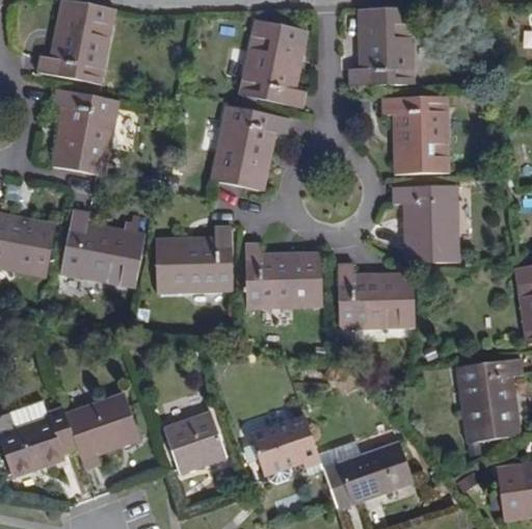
[(100,82),(114,6),(80,0),(62,0),(58,26),(67,27),(65,35),(56,33),(52,57),(38,55),(36,71),(100,82)]
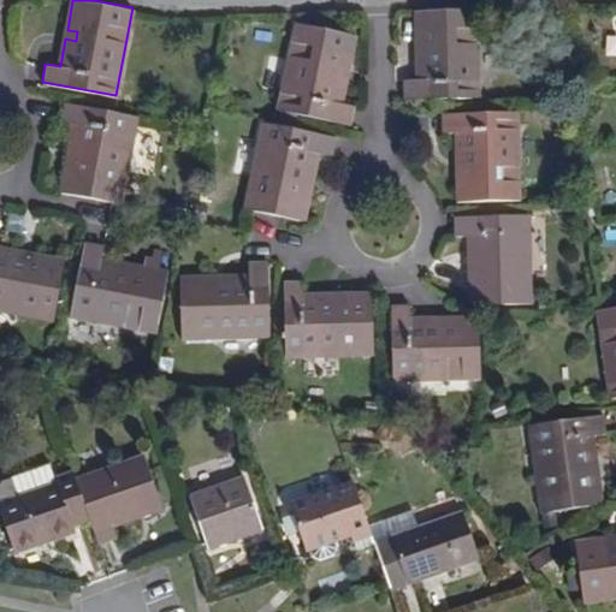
[(472,43),(469,9),(414,10),(414,42),(426,42),(426,51),(415,51),(415,81),(402,81),(402,99),(478,96),(477,78),(467,78),(466,43),(472,43)]
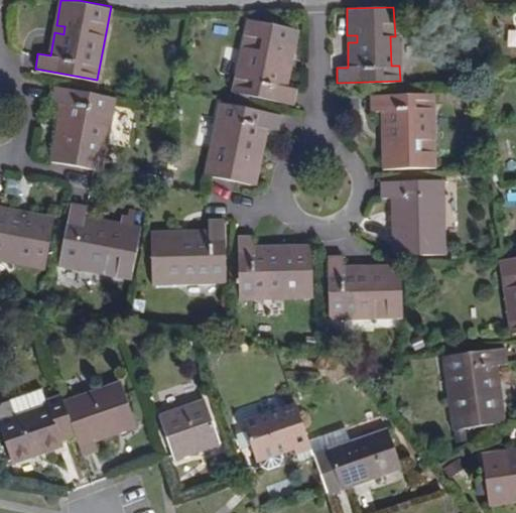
[(284,85),(289,63),(281,61),(283,53),(291,55),(296,28),(248,18),(233,91),(294,104),(297,88),(284,85)]
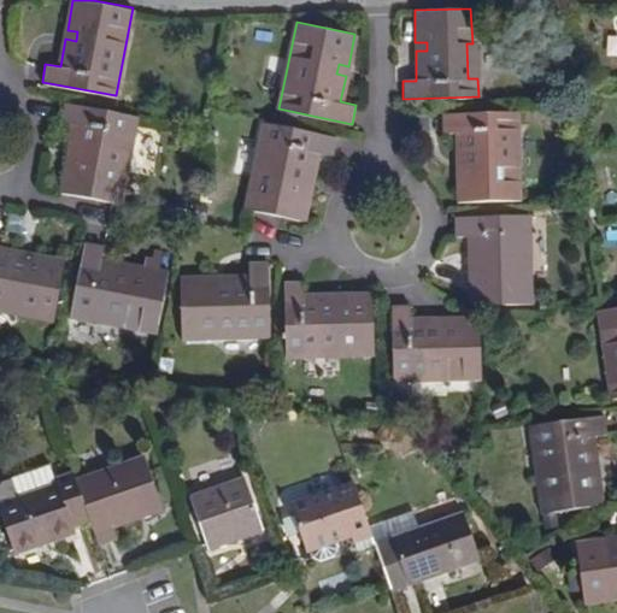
[(76,41),(77,31),(68,30),(65,39),(76,41)]
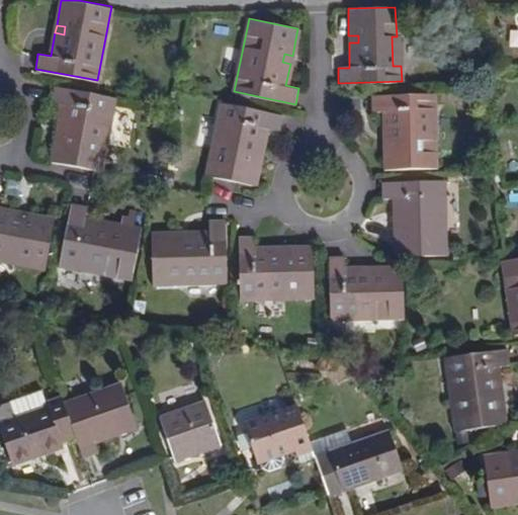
[(401,66),(400,35),(397,36),(392,36),(393,66),(401,66)]
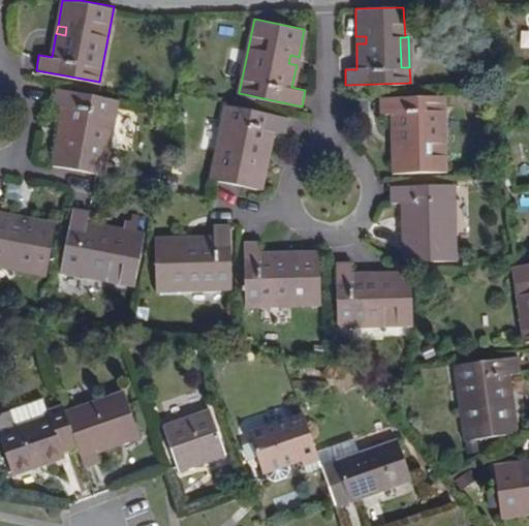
[(297,65),(299,57),(290,55),(288,63),(297,65)]
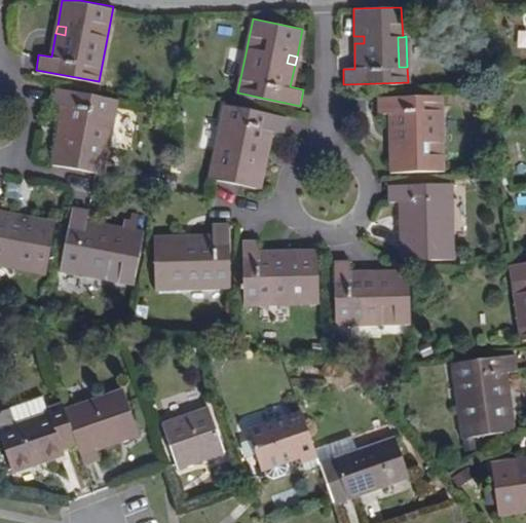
[(103,174),(117,99),(54,86),(51,103),(65,105),(60,126),(69,128),(67,137),(59,135),(52,163),(103,174)]
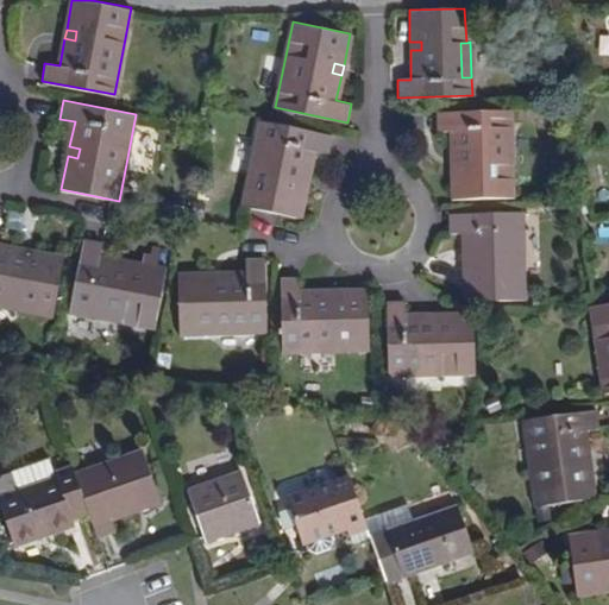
[(513,199),(510,109),(435,111),(437,131),(452,131),(453,156),(463,156),(463,165),(453,165),(453,199),(513,199)]
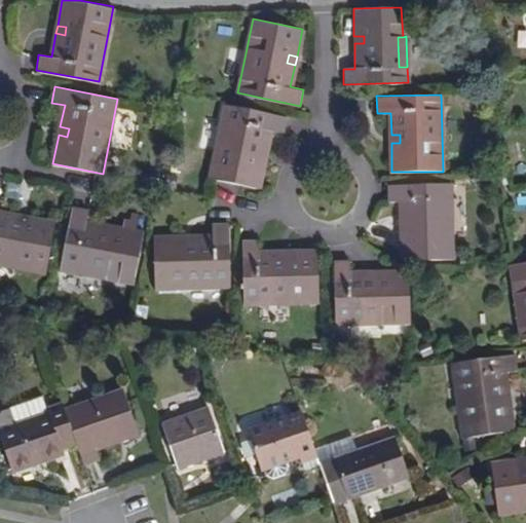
[(267,152),(272,128),(285,131),(288,116),(225,103),(209,177),(260,187),(266,159),(256,157),(258,150),(267,152)]
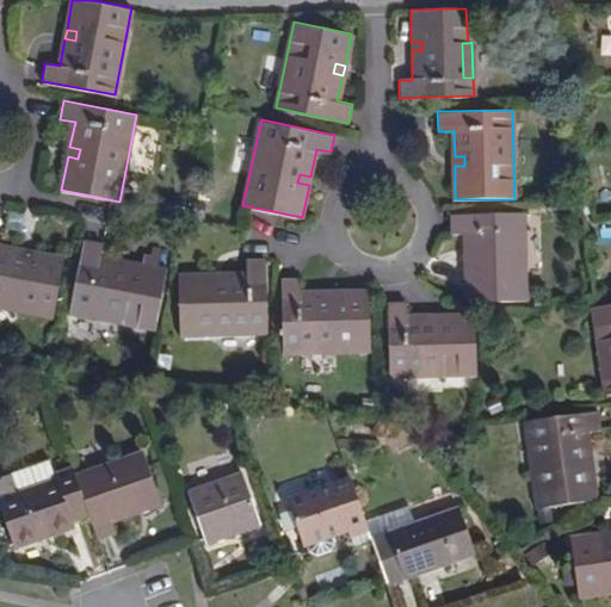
[(78,159),(80,149),(69,147),(68,156),(78,159)]
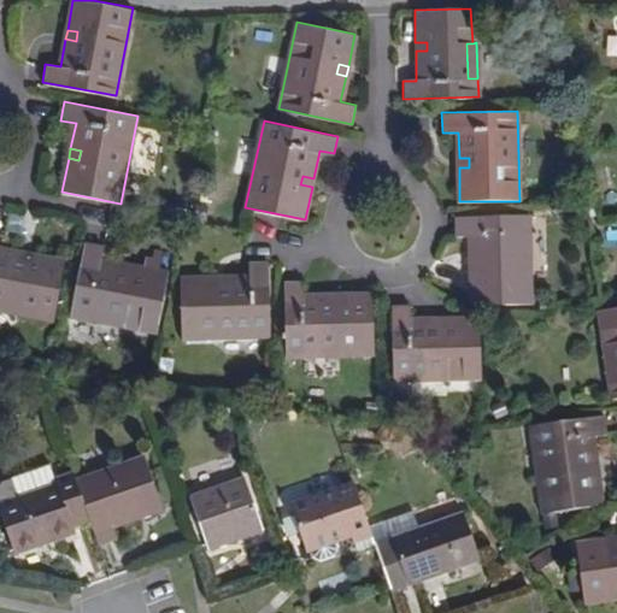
[(312,187),(313,178),(303,176),(300,184),(312,187)]
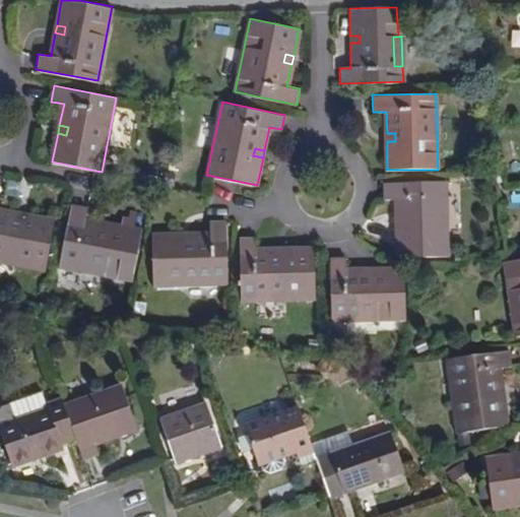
[(447,255),(446,181),(382,182),(382,198),(396,198),(396,219),(405,219),(405,228),(397,228),(397,256),(447,255)]
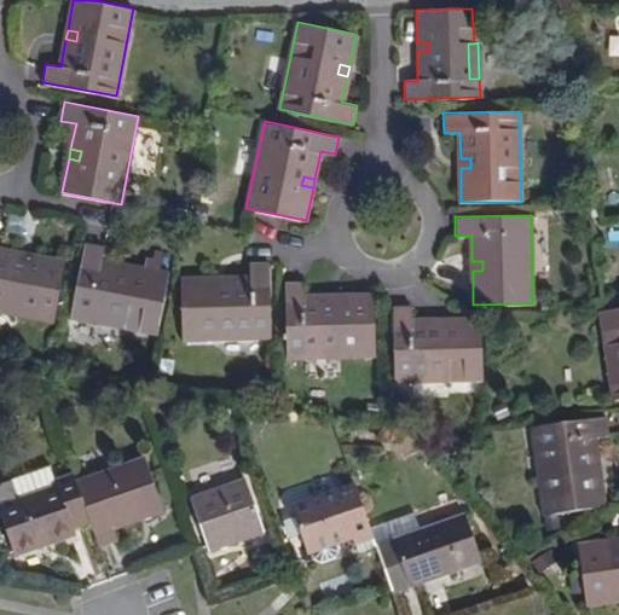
[(158,332),(171,272),(136,266),(134,276),(126,274),(127,265),(99,259),(103,244),(85,241),(71,314),(158,332)]
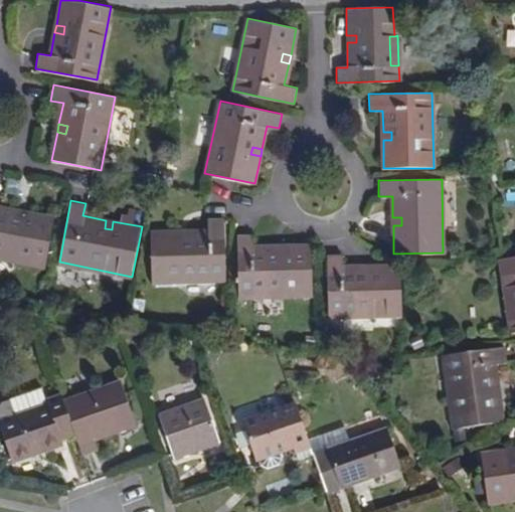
[(46,263),(55,216),(27,212),(26,214),(18,213),(19,210),(0,206),(0,248),(17,251),(16,257),(46,263)]
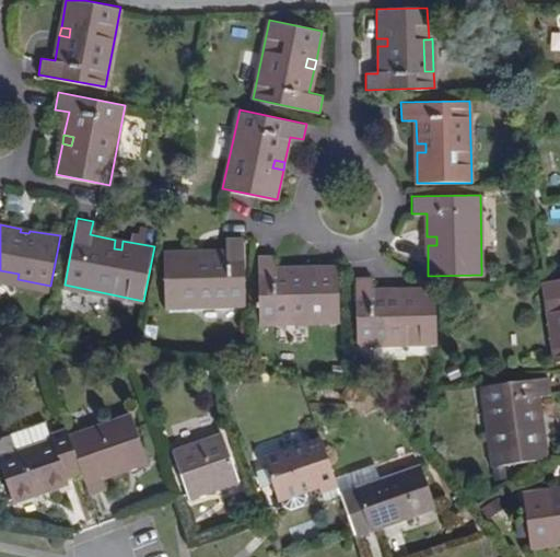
[(245,303),(245,235),(226,236),(226,250),(202,251),(202,259),(195,259),(194,251),(164,251),(164,304),(245,303)]
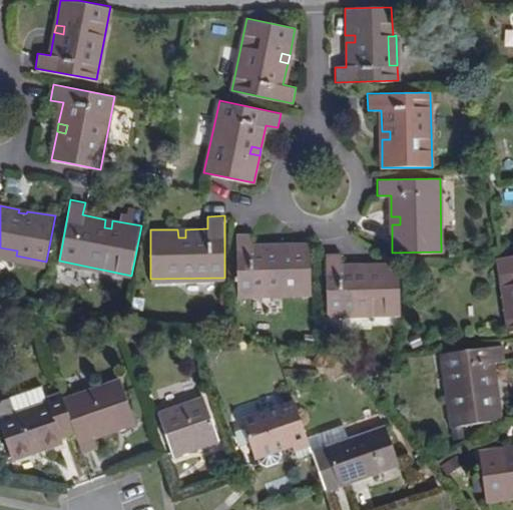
[(400,224),(400,216),(391,216),(392,224),(400,224)]
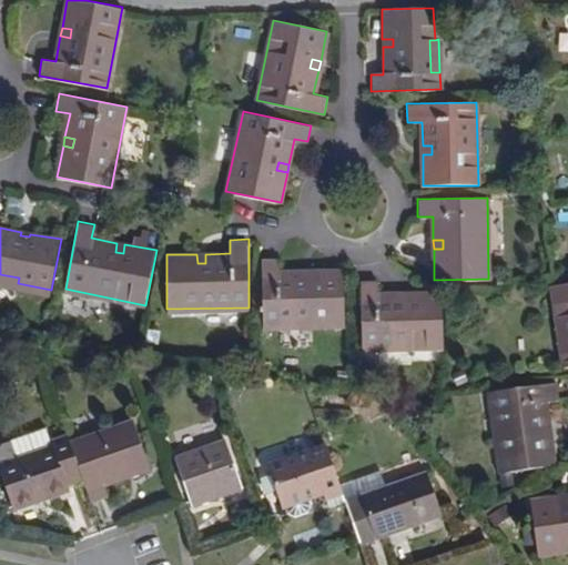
[(123,253),(124,244),(117,243),(115,252),(123,253)]
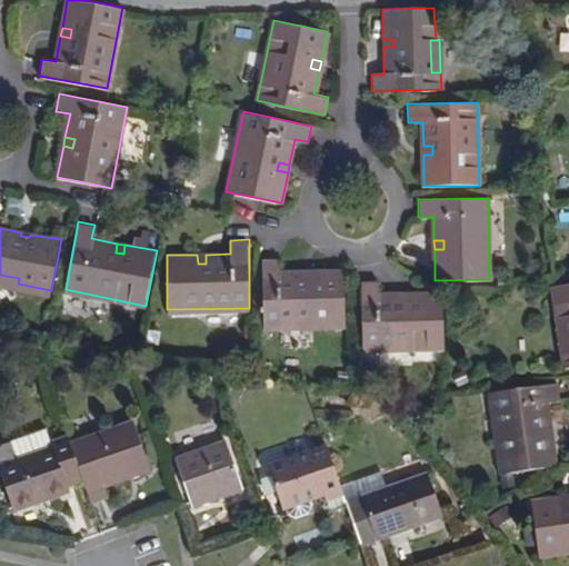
[(206,264),(206,255),(197,255),(198,264),(206,264)]
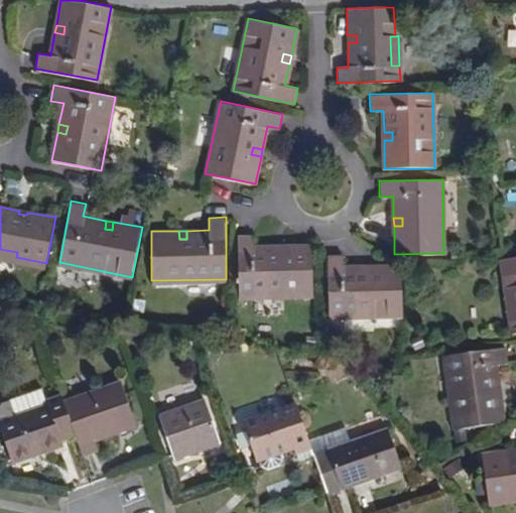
[(311,291),(310,245),(251,246),(251,234),(236,234),(237,296),(281,295),(280,291),(311,291)]
